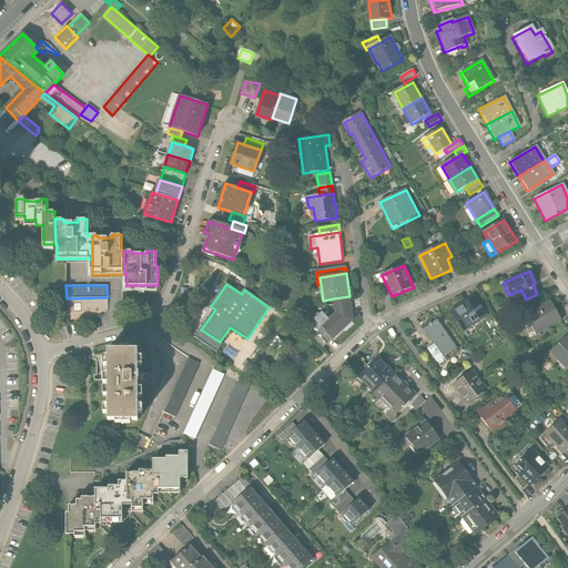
[(353,321),(350,296),(334,298),(336,314),(322,327),(334,338),(353,321)]
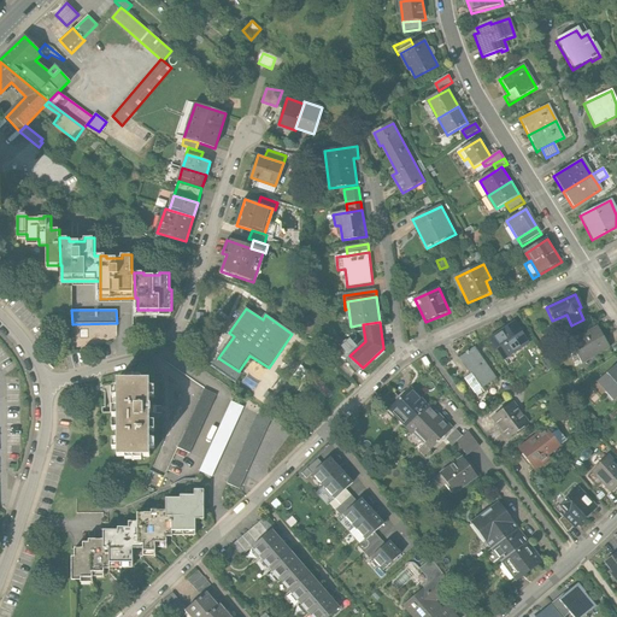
[(513,323),(489,340),(503,359),(527,344),(513,323)]
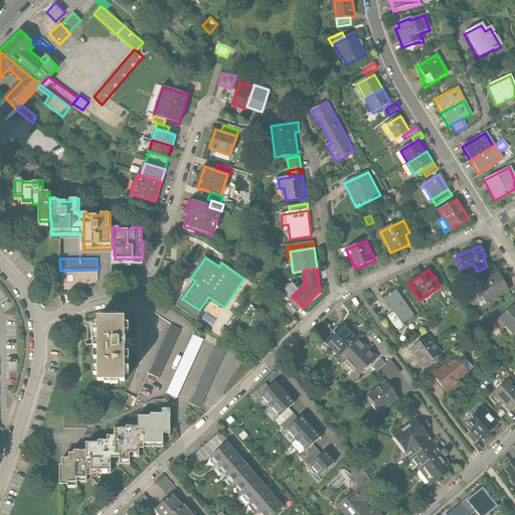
[(507,292),(497,274),(474,286),(485,304),(507,292)]
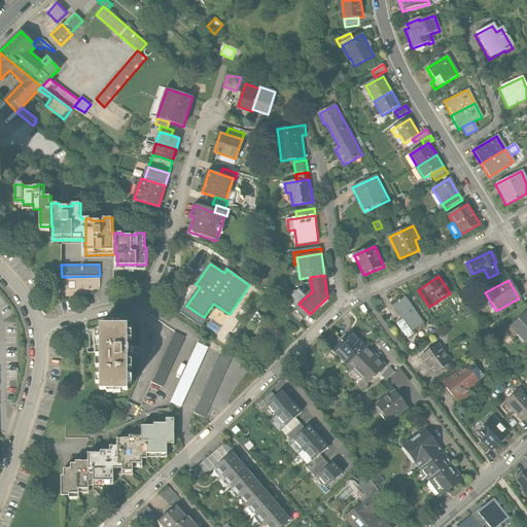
[(422,324),(403,296),(390,307),(400,320),(401,320),(410,332),(422,324)]
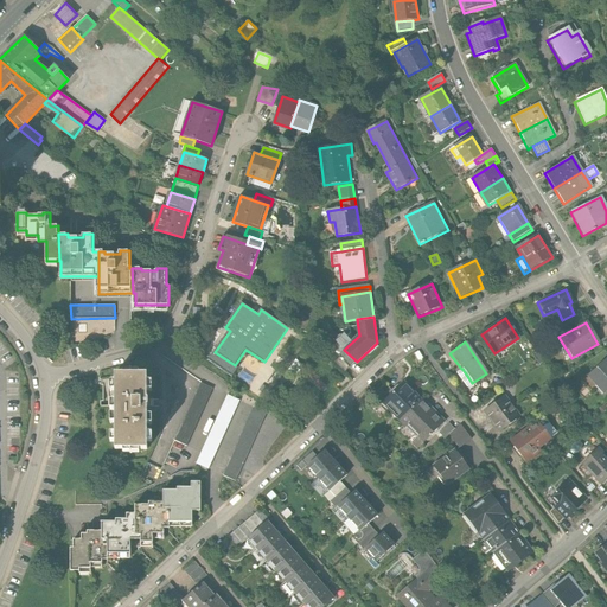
[(345,374),(357,362),(344,350),(338,343),(332,349),(339,357),(334,362),(345,374)]
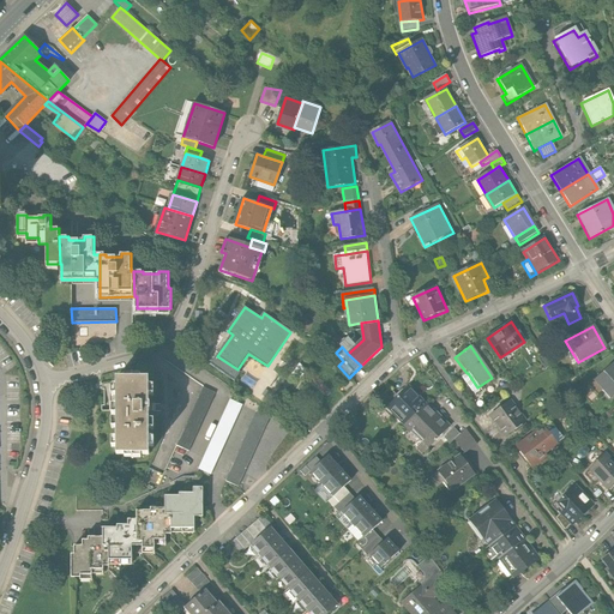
[(613,362),(593,381),(608,399),(613,393),(613,362)]
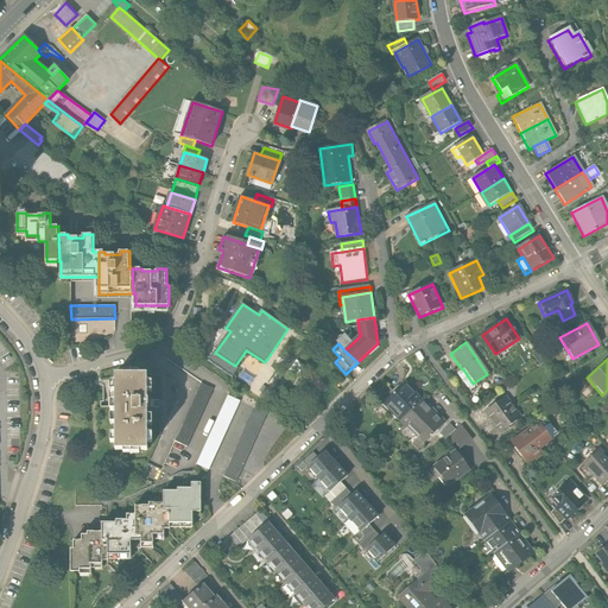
[(467,388),(473,384),(463,369),(462,369),(456,374),(467,388)]
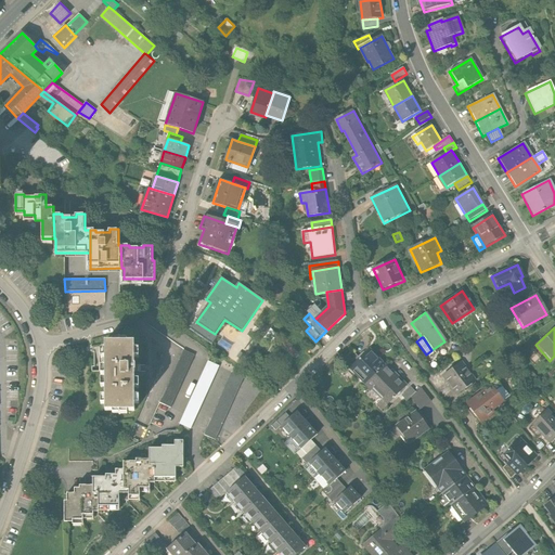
[(104,343),(105,413),(136,413),(134,373),(136,373),(136,366),(134,343),(104,343)]
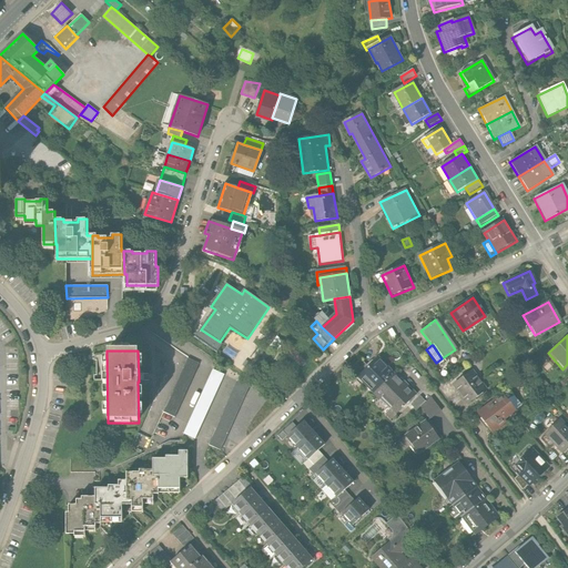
[(359,377),(374,392),(393,373),(378,357),(368,368),(359,377)]
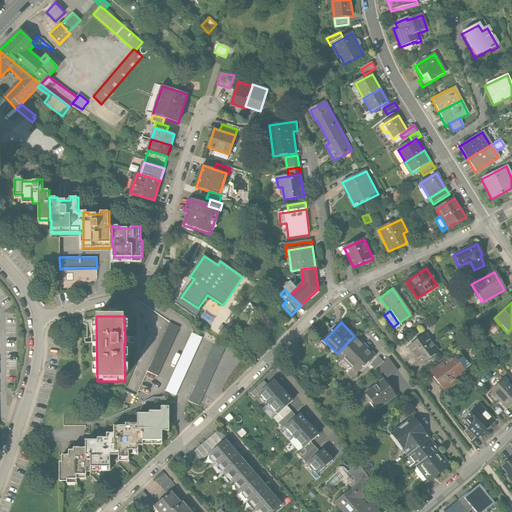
[(147,372),(158,376),(180,328),(169,323),(147,372)]
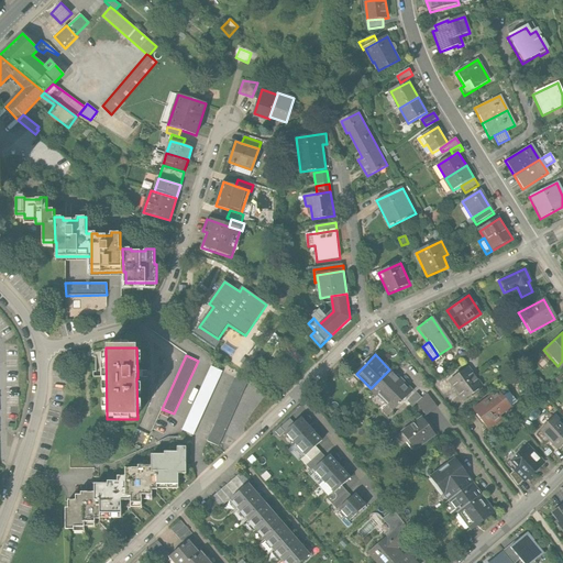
[(355,374),(356,374),(365,365),(361,360),(351,370),(355,374)]
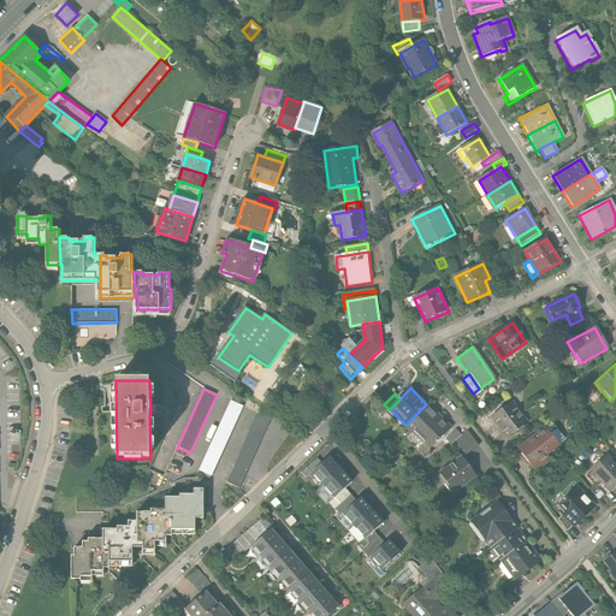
[(231,402),(195,479),(211,479),(243,407),(231,402)]
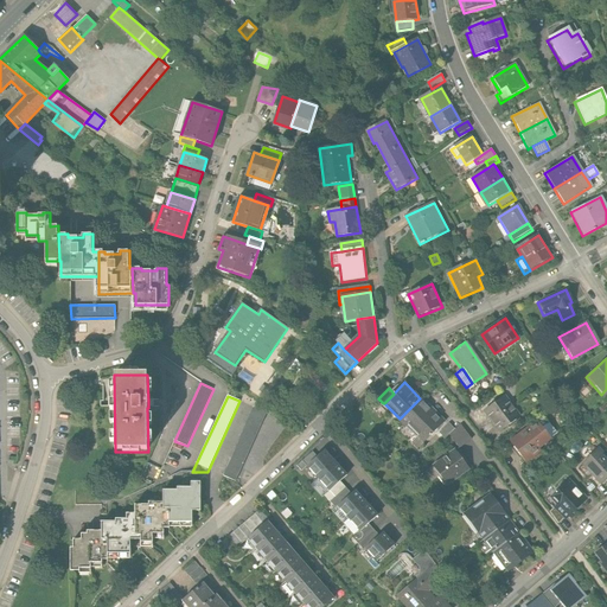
[(483,413),(490,422),(511,407),(504,397),(483,413)]
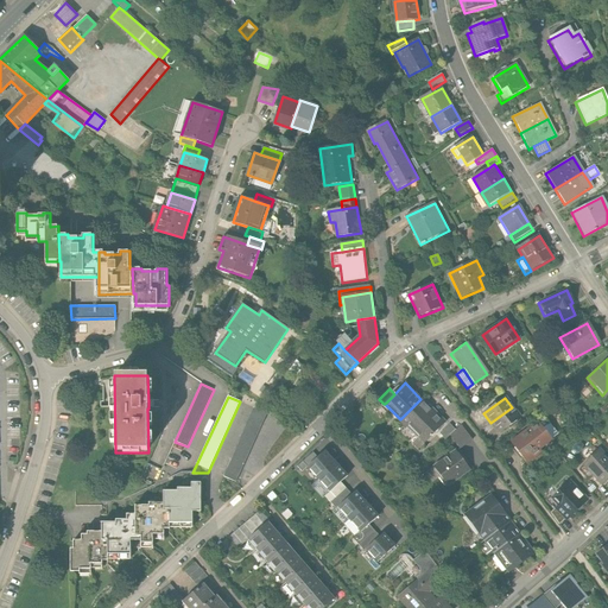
[(444,423),(420,399),(400,419),(418,437),(412,443),(418,449),(444,423)]
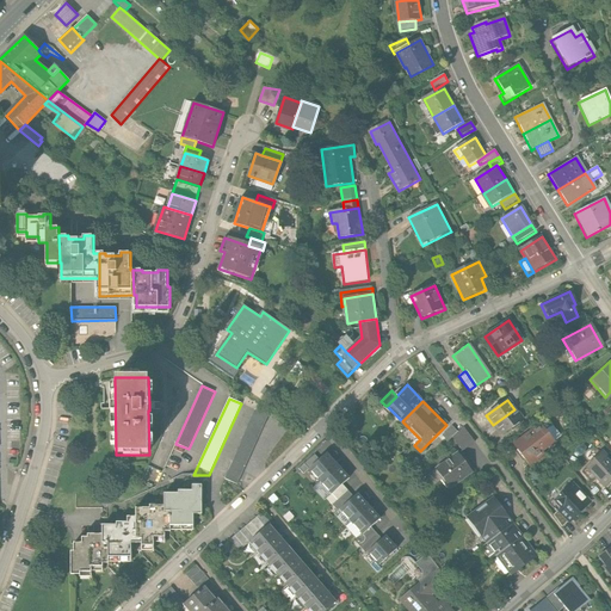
[(522,420),(514,409),(493,425),(500,436),(522,420)]
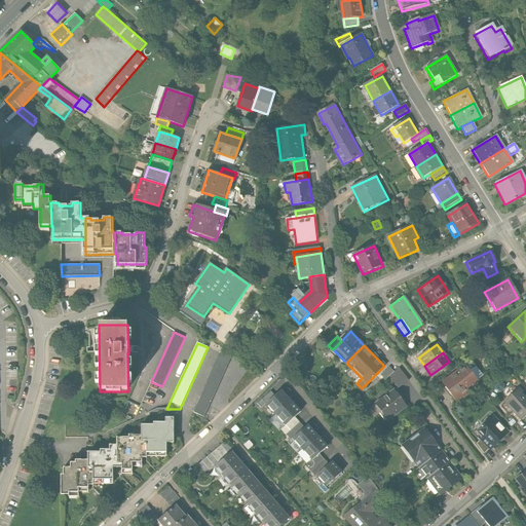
[(231,358),(221,353),(194,413),(204,418),(231,358)]
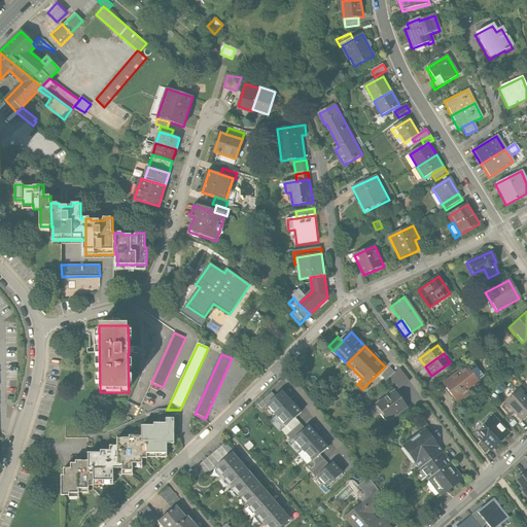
[(464,365),(441,384),(456,402),(466,394),(464,392),(477,382),(464,365)]
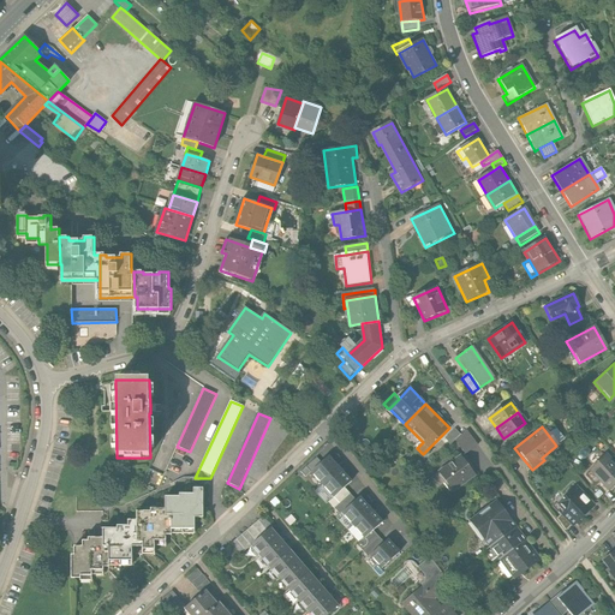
[(452,445),(455,441),(461,435),(455,429),(446,439),(452,445)]
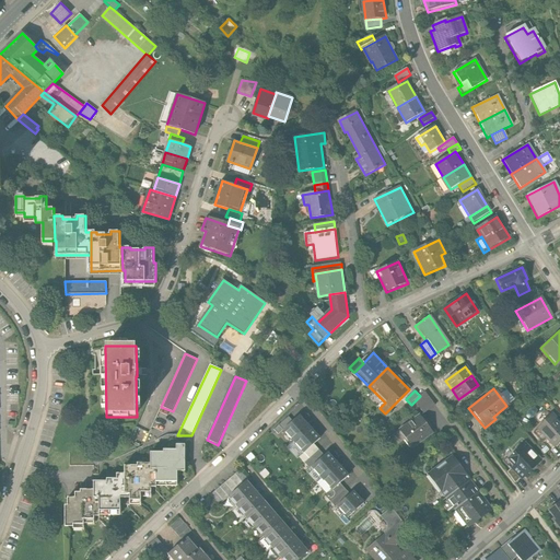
[(415,401),(424,413),(435,406),(426,392),(420,396),(415,401)]
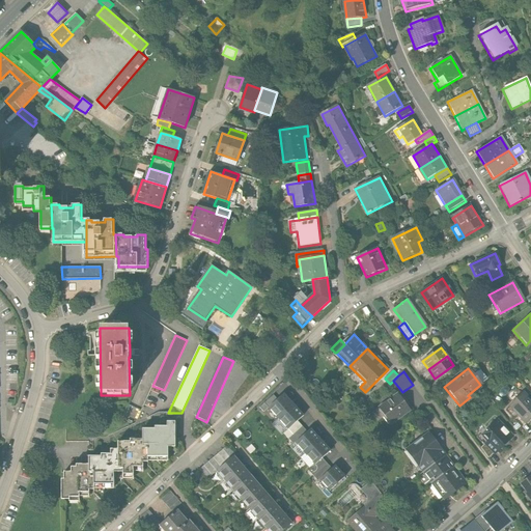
[(507,407),(525,425),(530,419),(530,401),(522,393),(507,407)]
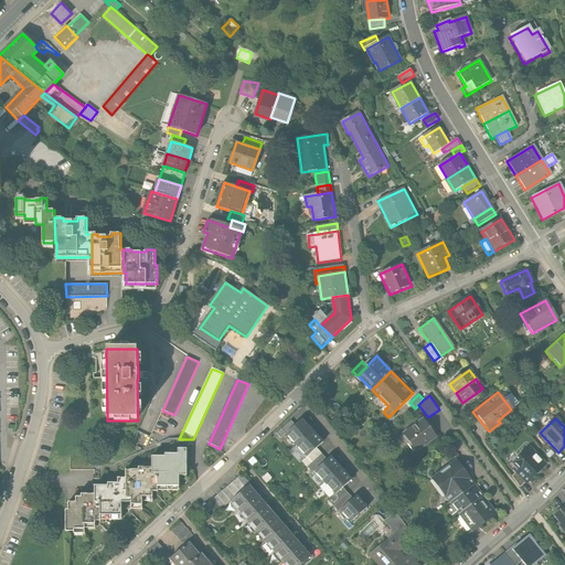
[(424,419),(404,434),(409,443),(417,452),(437,438),(424,419)]
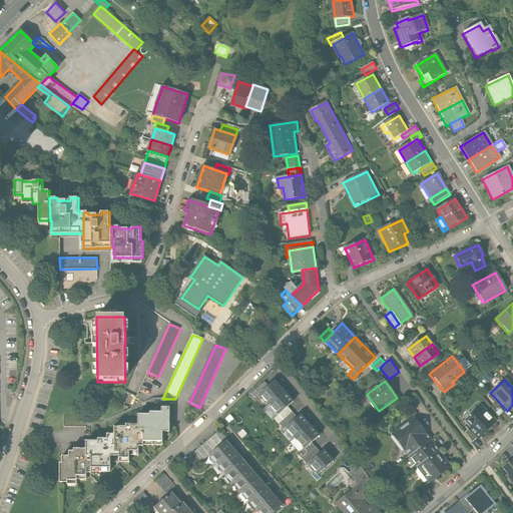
[(255,401),(261,397),(269,390),(264,384),(251,396),(255,401)]
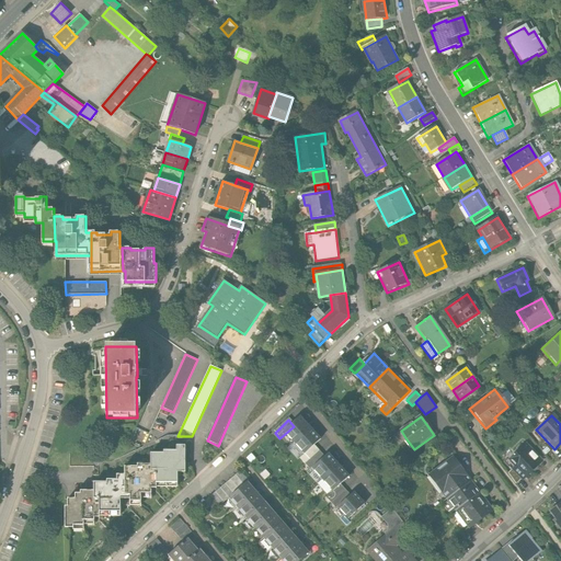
[(285,434),(295,444),(308,432),(298,422),(294,426),(285,434)]
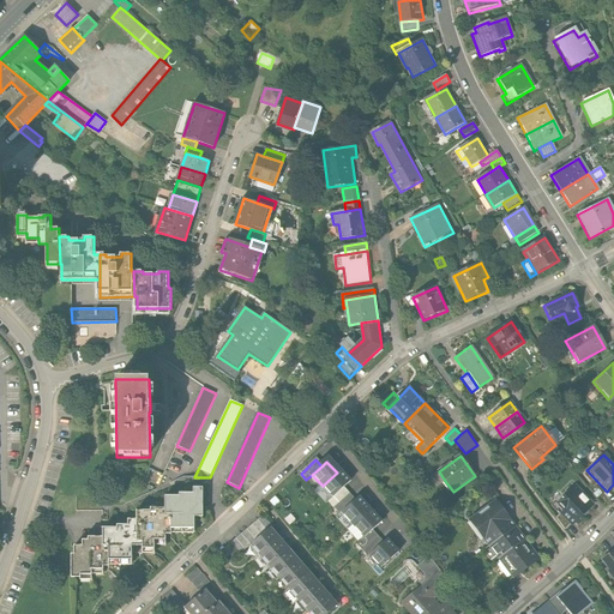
[(435,488),(445,481),(439,471),(429,479),(435,488)]
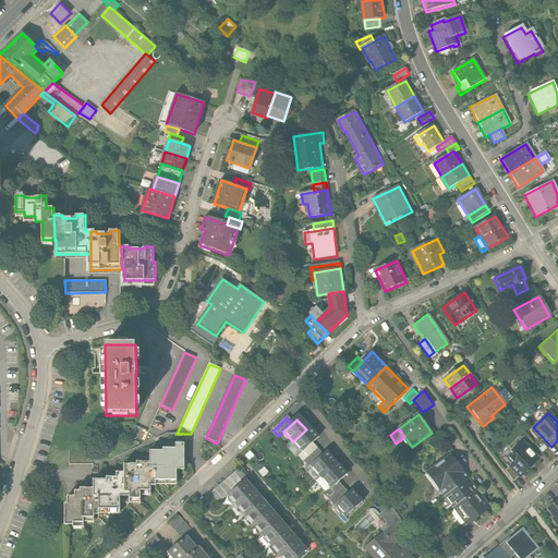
[(316,439),(306,429),(293,441),(303,452),(316,439)]
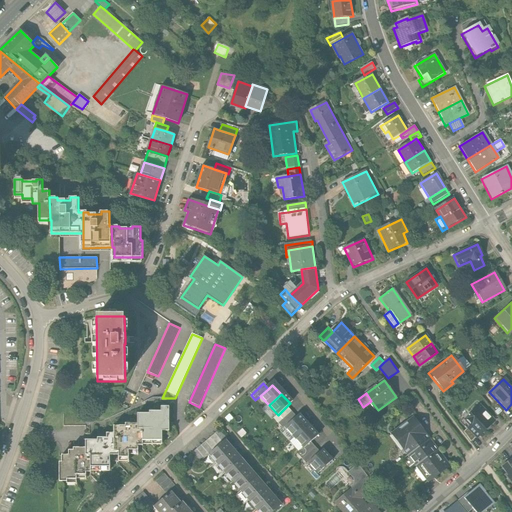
[(494,422),(479,406),(467,418),(473,425),(466,432),(474,441),(494,422)]
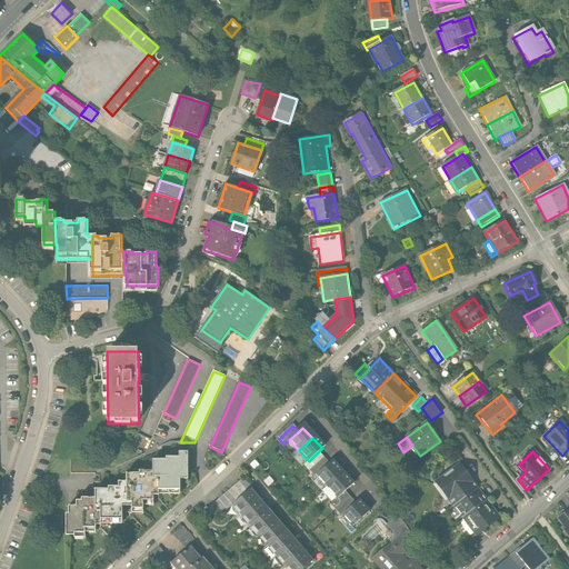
[(153,461),(153,471),(153,477),(158,477),(158,490),(180,490),(180,479),(188,479),(188,452),(179,452),(179,458),(167,458),(167,461),(153,461)]
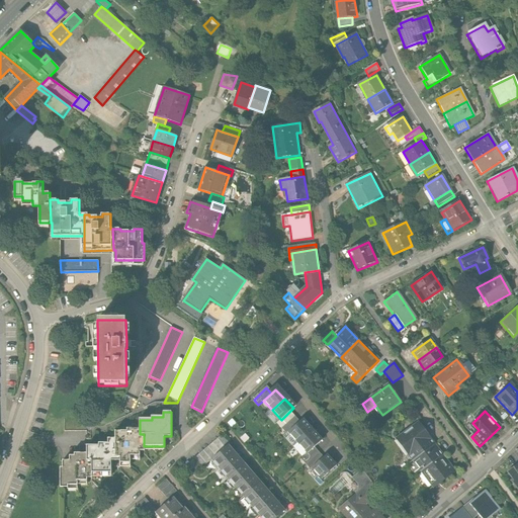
[(286,436),(288,434),(300,424),(294,417),(281,429),(286,436)]
